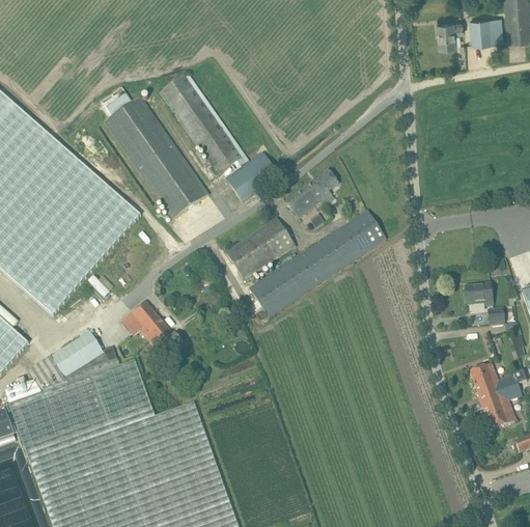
[(529,37),(529,21),(528,0),(502,0),(506,39),(529,37)]
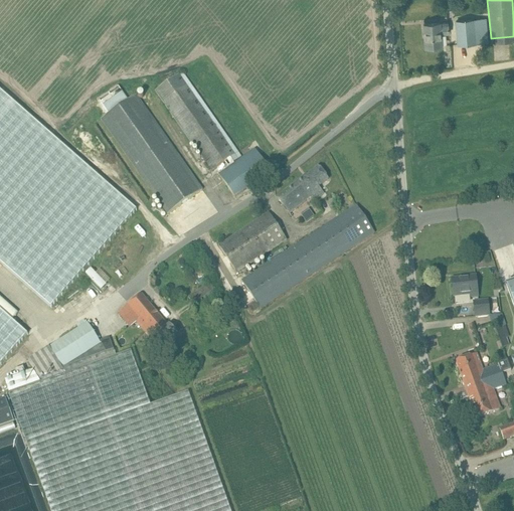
[(484,15),(455,18),(457,41),(486,38),(484,15)]
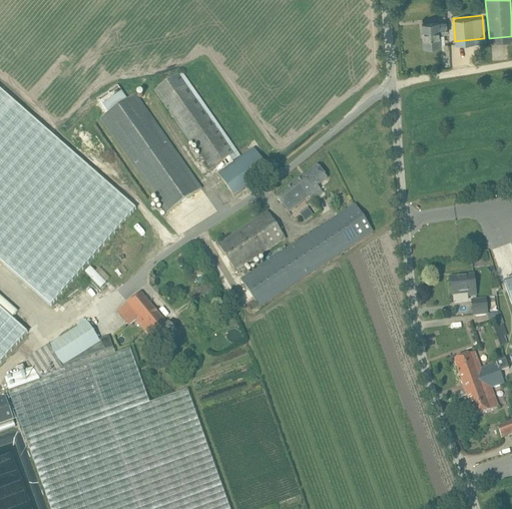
[(445,18),(431,19),(421,20),(423,44),(439,42),(438,30),(446,29),(445,18)]
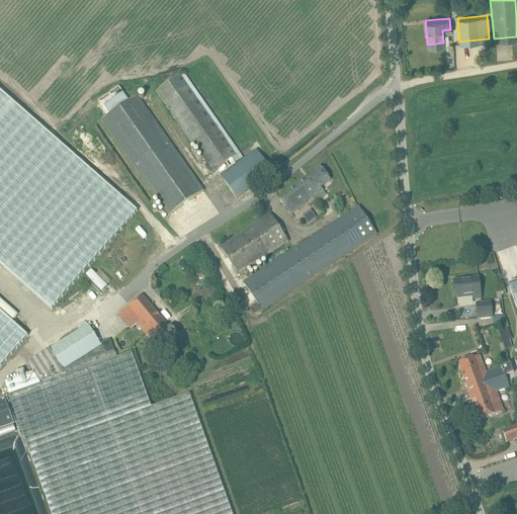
[(182,69),(155,87),(205,160),(202,162),(206,168),(207,167),(209,169),(227,157),(231,162),(234,160),(242,154),(182,69)]
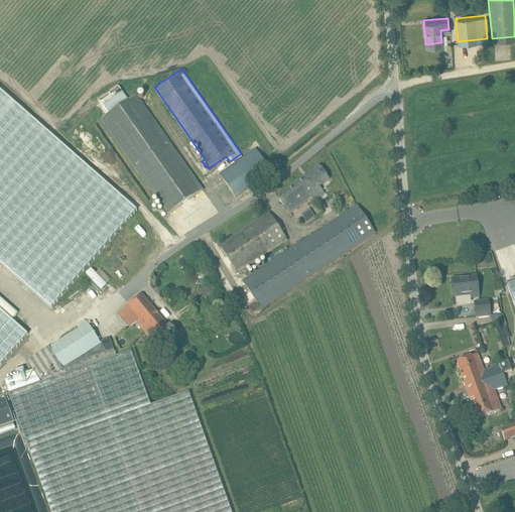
[(166,212),(202,186),(136,91),(127,97),(120,85),(100,99),(108,110),(100,116),(166,212)]
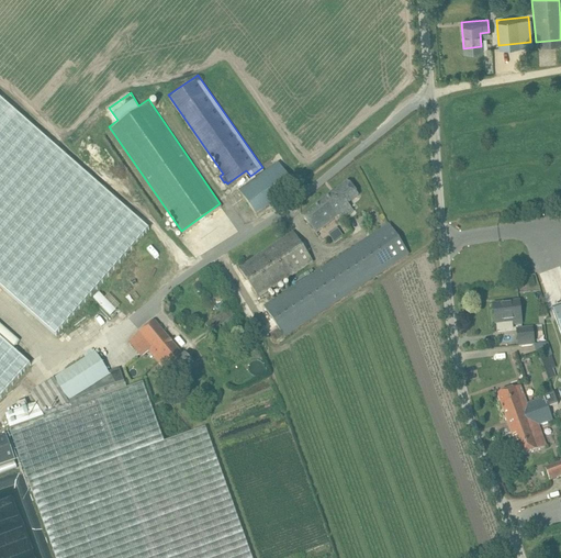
[(0,393),(29,360),(0,335),(0,285),(54,332),(148,225),(0,96),(0,393)]
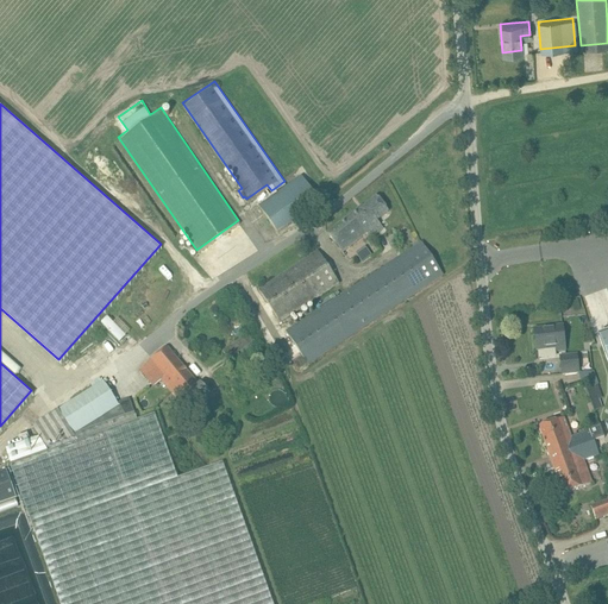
[(319,199),(301,172),(258,202),(276,228),(319,199)]
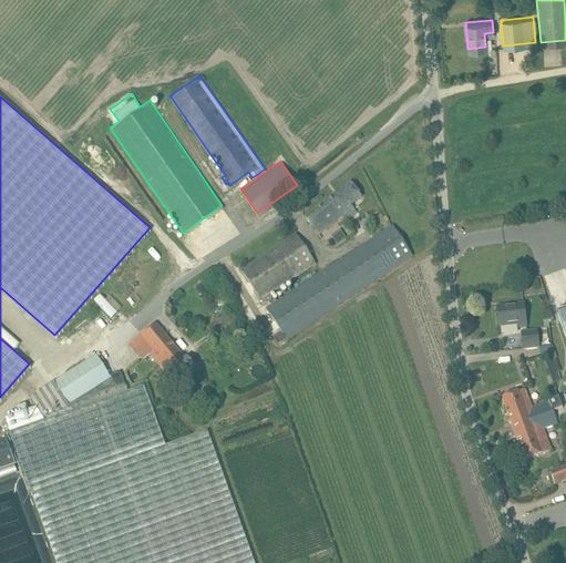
[(360,193),(350,180),(333,192),(332,191),(304,214),(318,232),(341,214),(345,217),(356,210),(349,202),(360,193)]
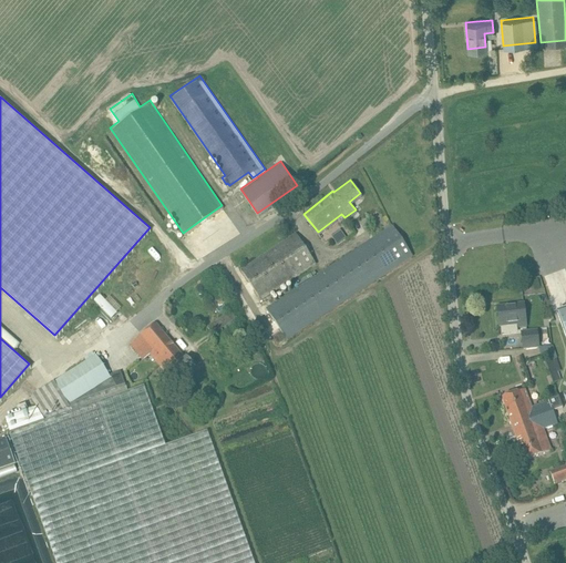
[(285,336),(402,258),(411,253),(391,223),(274,300),(271,296),(267,298),(270,303),(266,306),(285,336)]
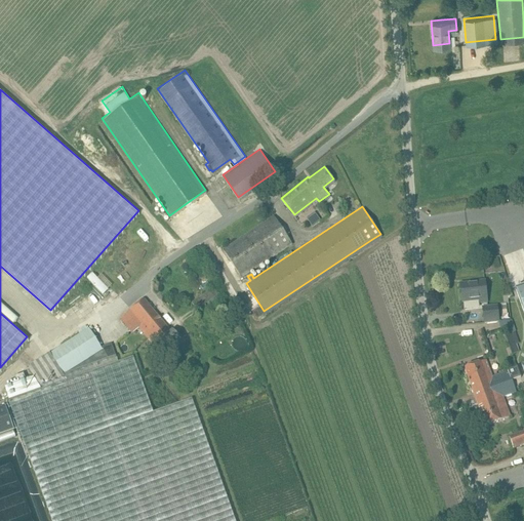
[(310,223),(318,216),(314,209),(305,215),(310,223)]
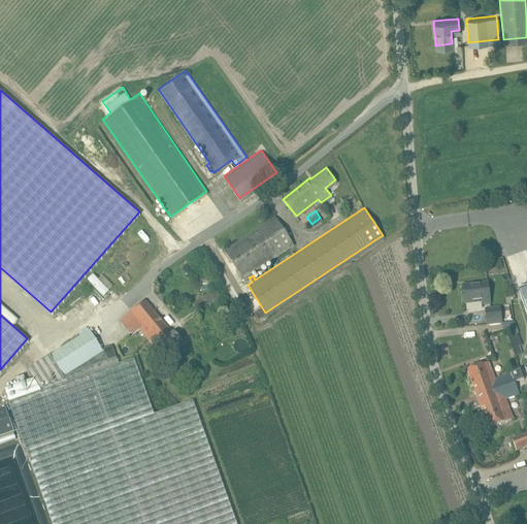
[(275,215),(224,249),(241,276),(294,242),(275,215)]
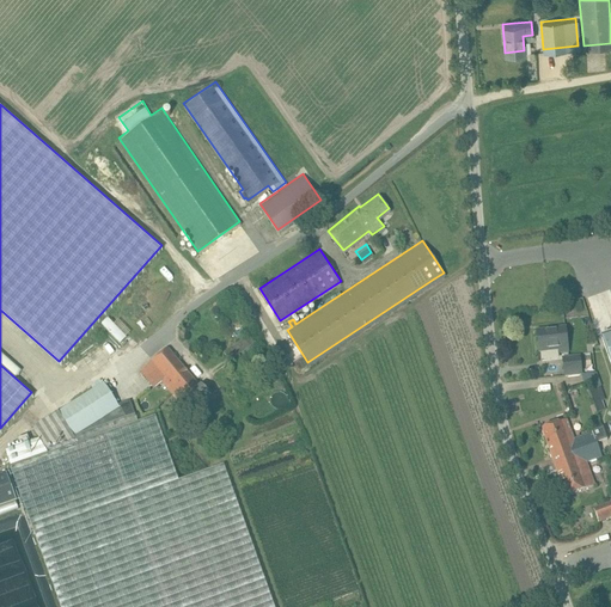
[(564,324),(548,326),(536,327),(538,348),(557,345),(557,349),(567,348),(564,324)]
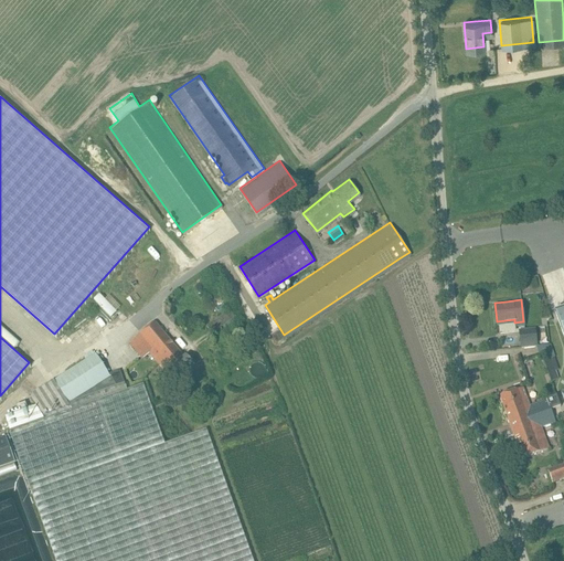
[(563,305),(554,308),(563,335),(563,388),(561,389),(563,397),(563,305)]
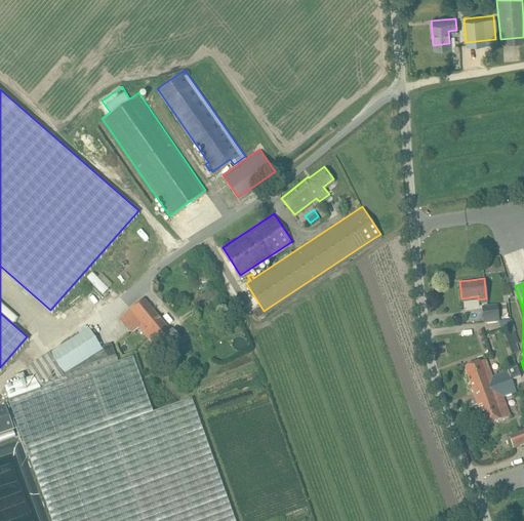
[(220,294),(219,292),(213,284),(191,299),(198,310),(220,294)]
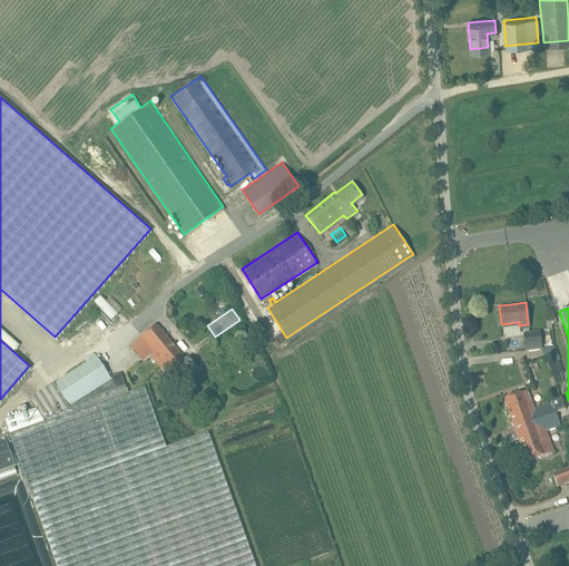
[(170,359),(179,351),(155,322),(137,337),(159,363),(168,357),(170,359)]
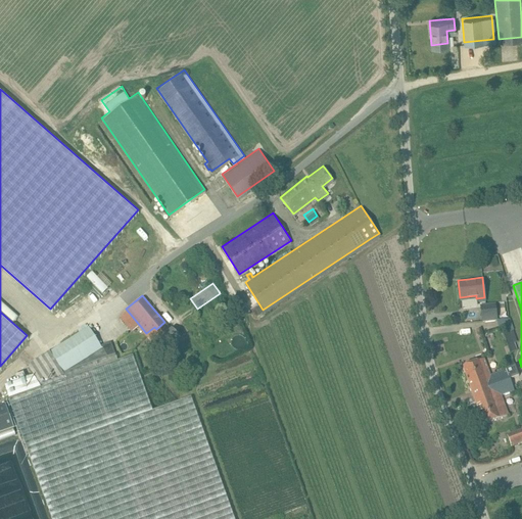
[(0,309),(11,320),(16,314),(0,297),(0,309)]
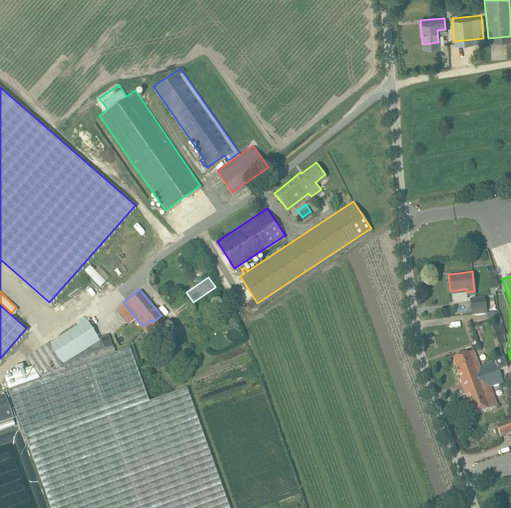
[(472,311),(485,309),(484,295),(470,296),(472,311)]
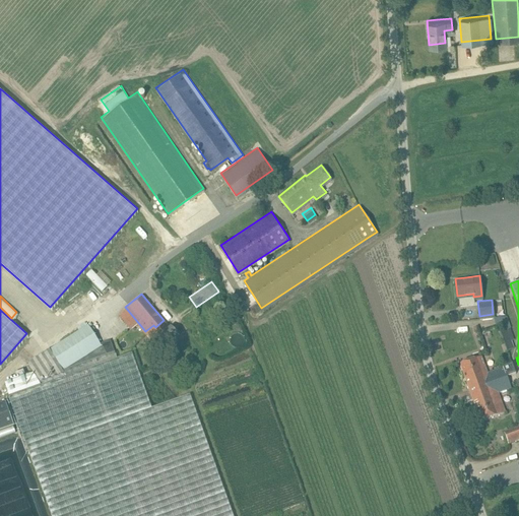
[(502,326),(508,325),(506,313),(500,314),(502,326)]
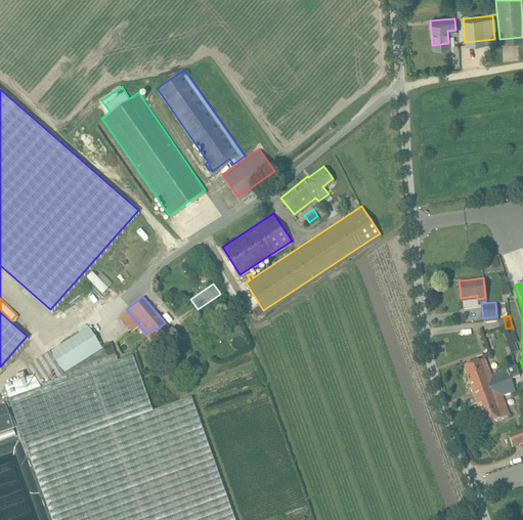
[(170,329),(165,322),(157,330),(155,328),(146,334),(153,341),(145,346),(155,356),(178,336),(171,328),(170,329)]
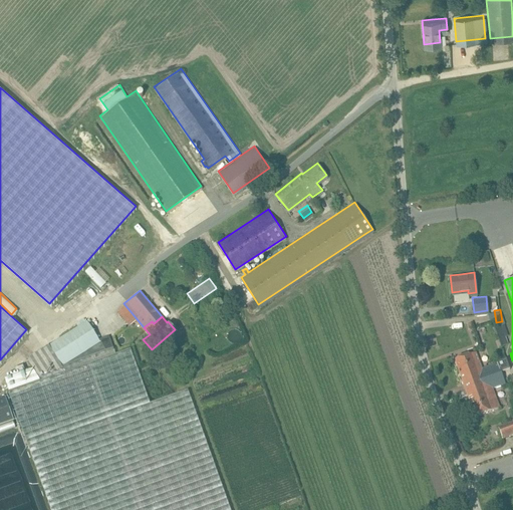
[(97,336),(86,318),(31,353),(27,358),(32,366),(24,368),(22,362),(14,365),(16,372),(4,376),(8,389),(51,509),(231,509),(187,387),(149,400),(130,345),(114,351),(108,333),(97,336)]
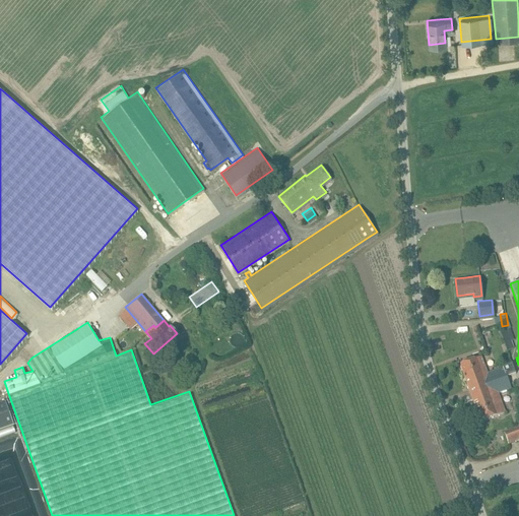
[(229,334),(237,330),(233,322),(224,326),(229,334)]
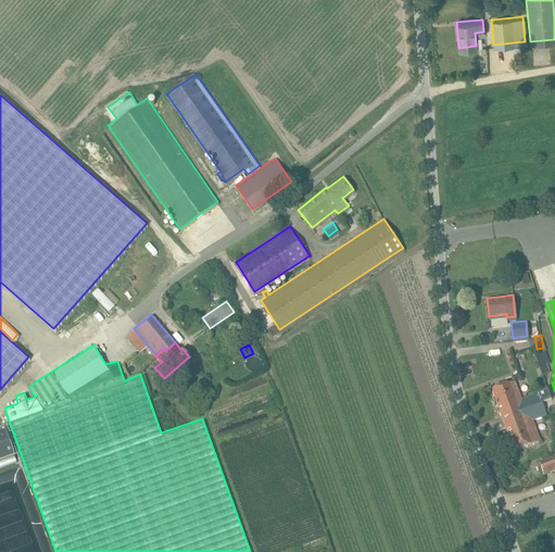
[(538,358),(542,369),(549,367),(544,355),(538,358)]
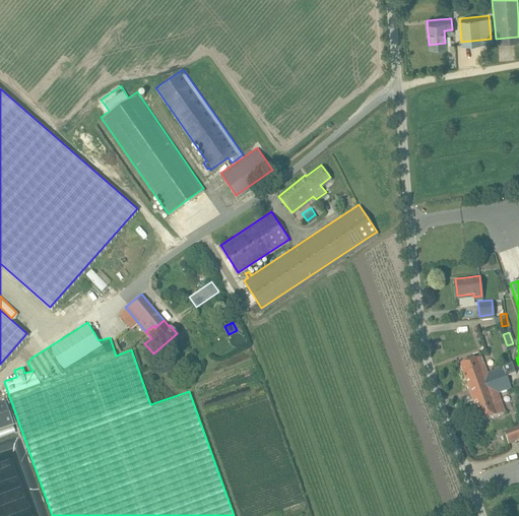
[(507,376),(503,366),(503,365),(487,370),(480,353),(459,362),(472,398),(498,389),(510,385),(507,376)]
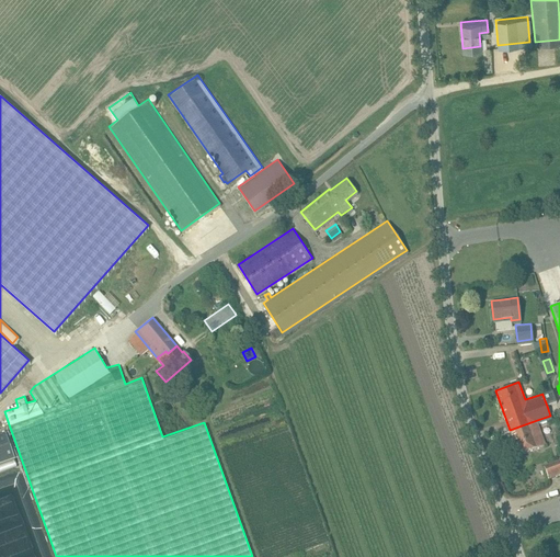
[(551,391),(543,395),(547,406),(556,402),(551,391)]
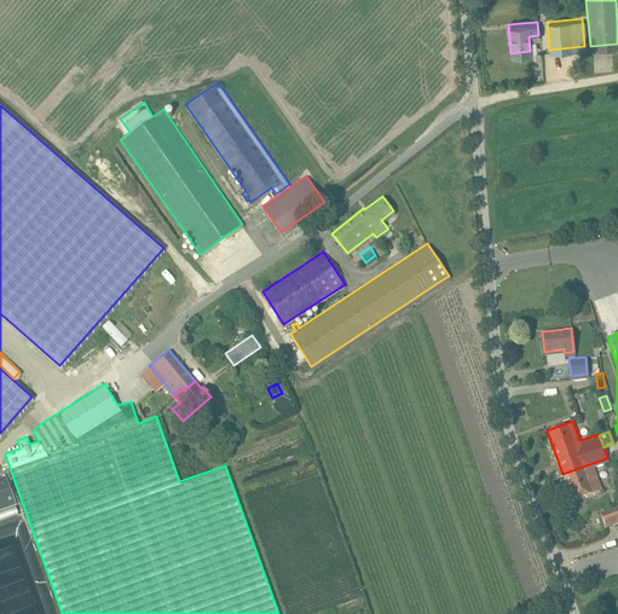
[(601,487),(593,463),(562,474),(572,498),(601,487)]
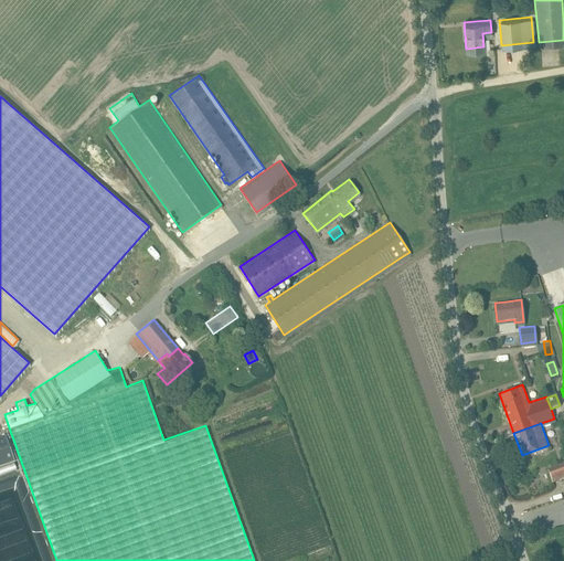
[(0,464),(14,459),(6,434),(0,435),(0,464)]
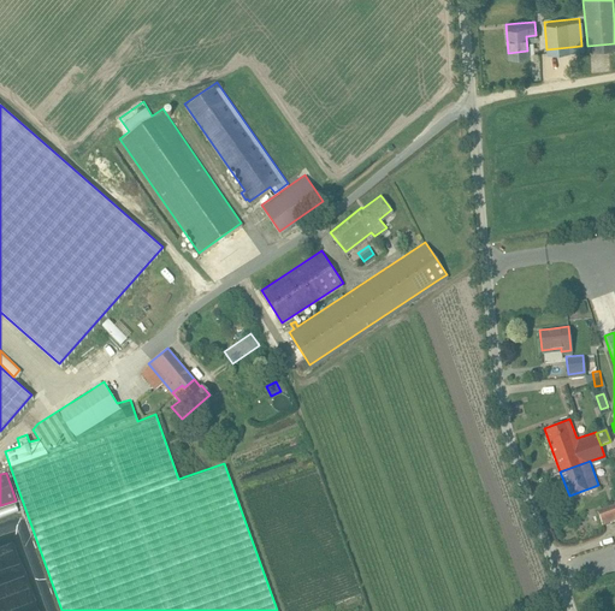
[(614,500),(596,508),(601,522),(614,516),(614,500)]
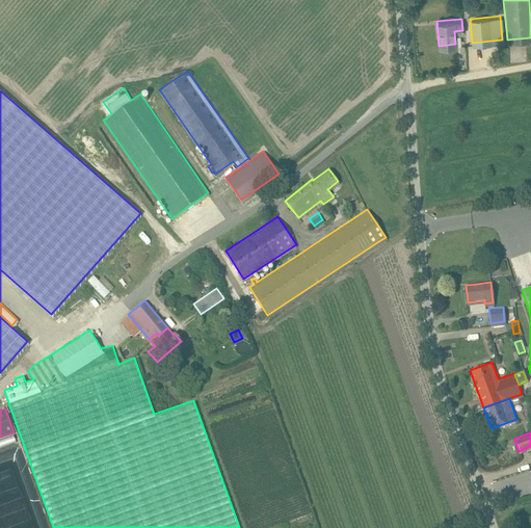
[(0,445),(15,440),(14,433),(0,438),(0,445)]
